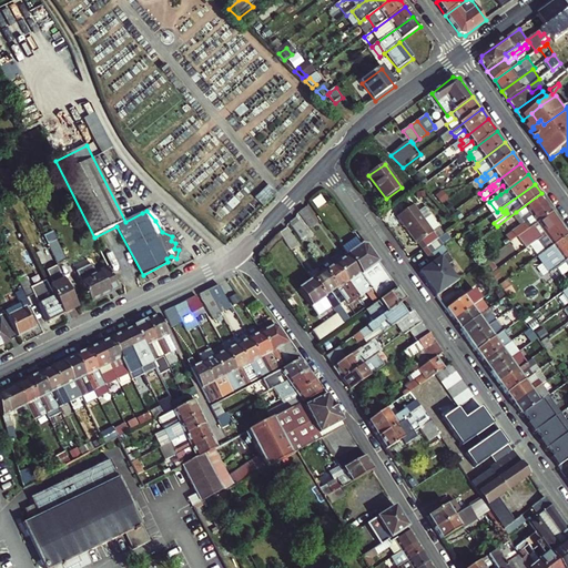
[(262,208),(275,194),(266,186),(254,199),(262,208)]
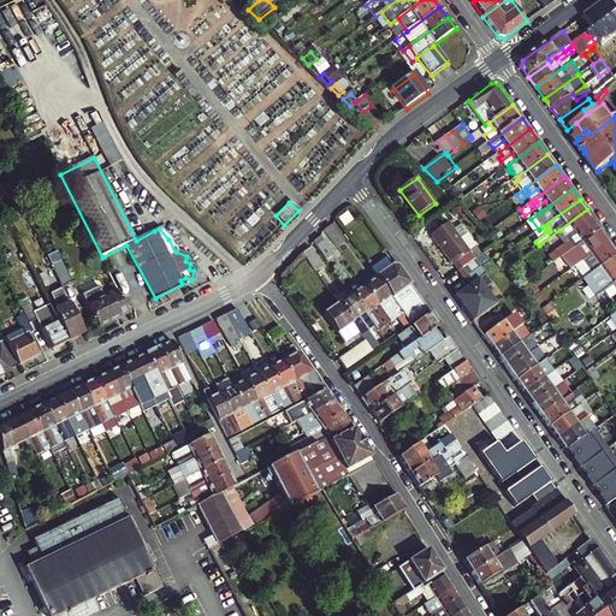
[(446,218),(461,208),(458,205),(444,214),(446,218)]
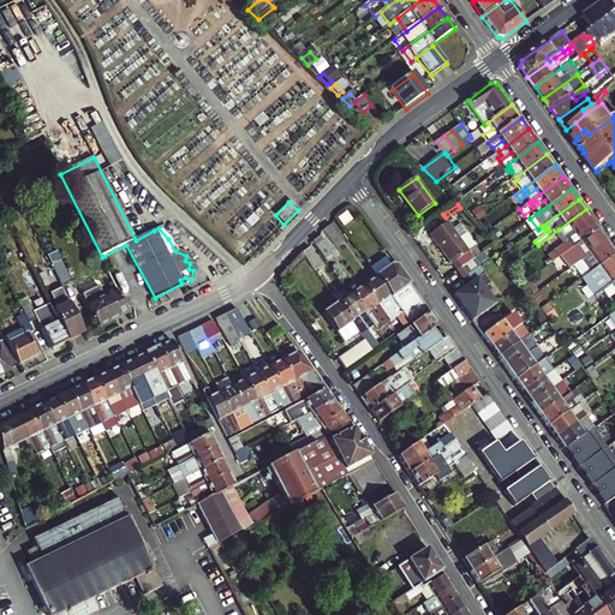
[(560,257),(599,227),(586,209),(559,230),(567,242),(549,255),(553,262),(560,257)]
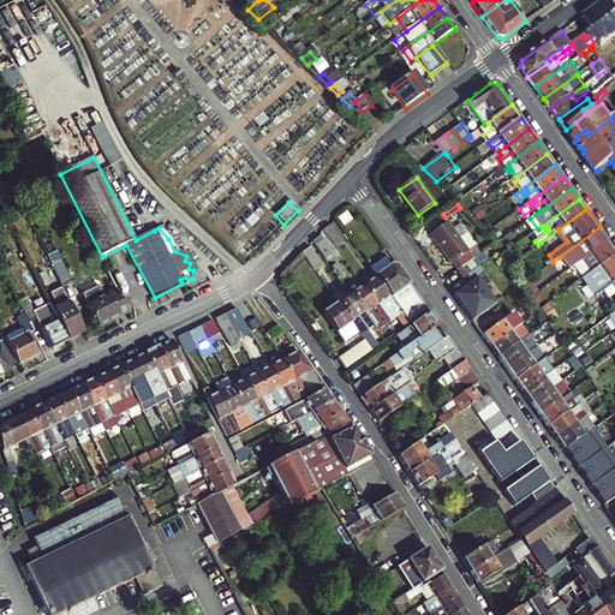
[(459,270),(475,260),(448,222),(431,233),(452,263),(453,262),(459,270)]
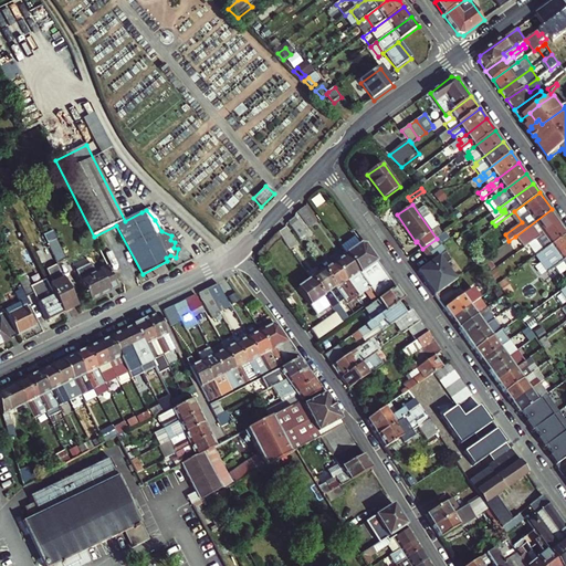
[(535,238),(559,220),(552,209),(515,237),(517,242),(528,234),(532,240),(535,238)]
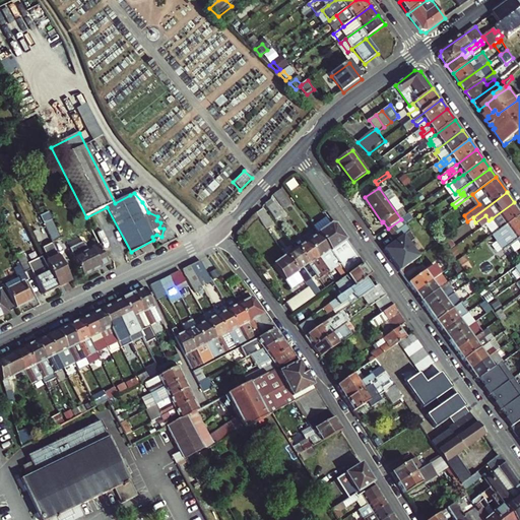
[(293,208),(282,193),(276,198),(286,212),(293,208)]
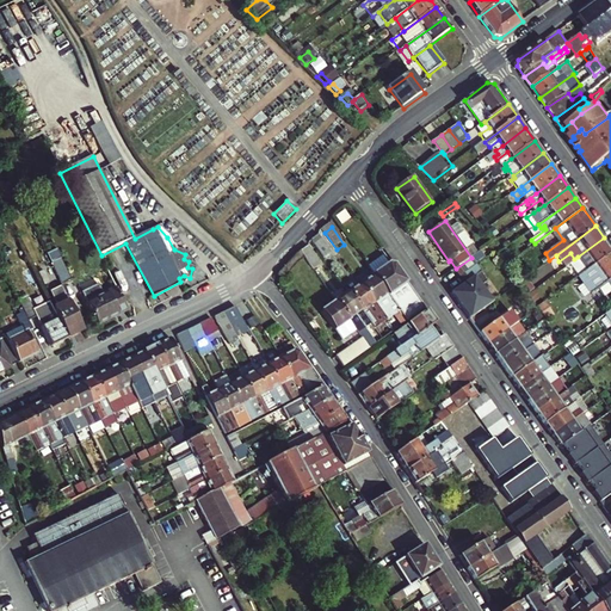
[(333,254),(321,236),(314,242),(326,260),(333,254)]
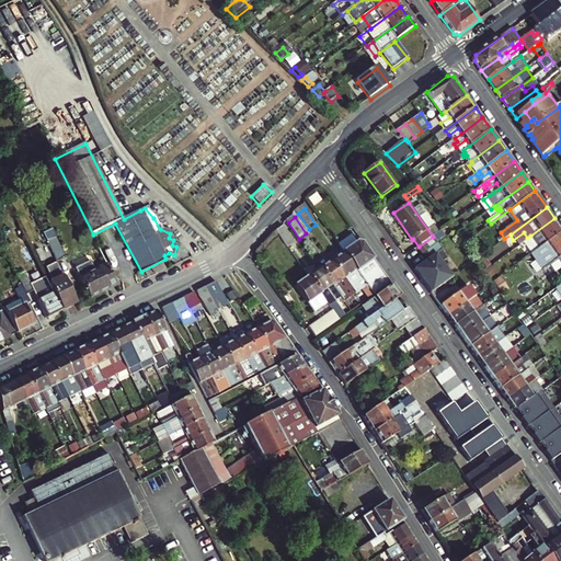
[(560,227),(554,218),(530,236),(534,240),(539,247),(560,230),(560,227)]
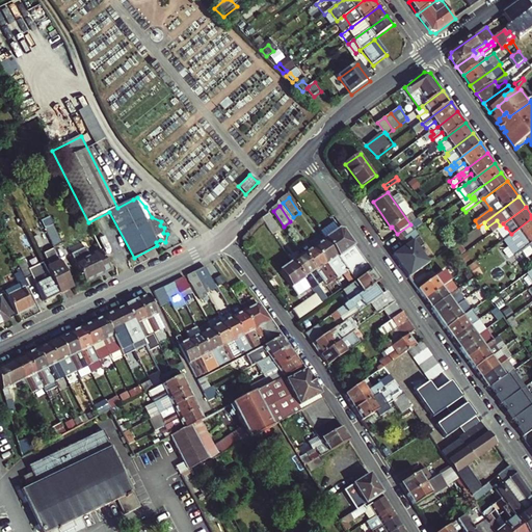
[(282,231),(271,214),(264,219),(274,236),(282,231)]
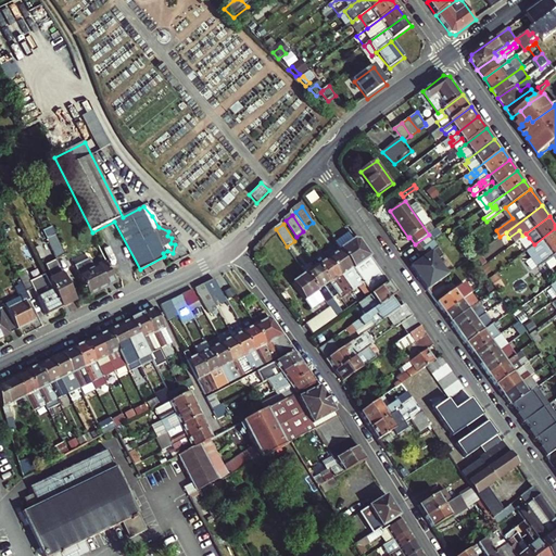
[(442,235),(438,228),(429,235),(415,244),(419,251),(433,241),(442,235)]
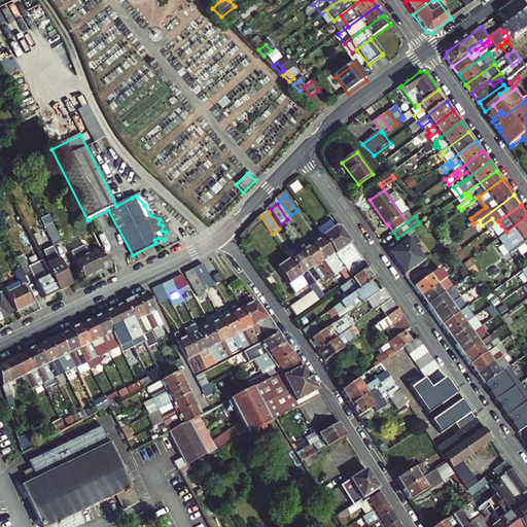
[(524,241),(526,239),(526,216),(506,232),(496,239),(506,254),(524,241)]
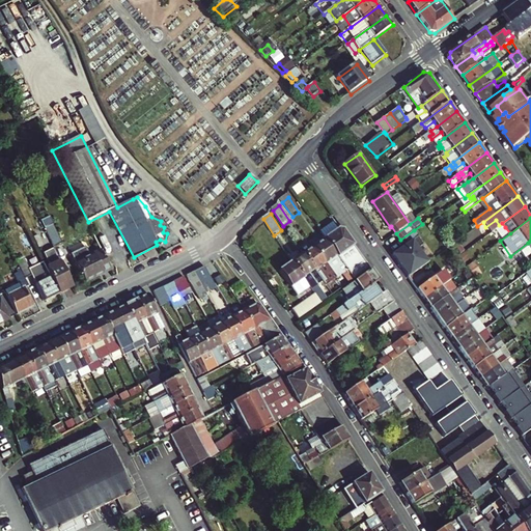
[(322,233),(326,240),(338,230),(334,224),(322,233)]
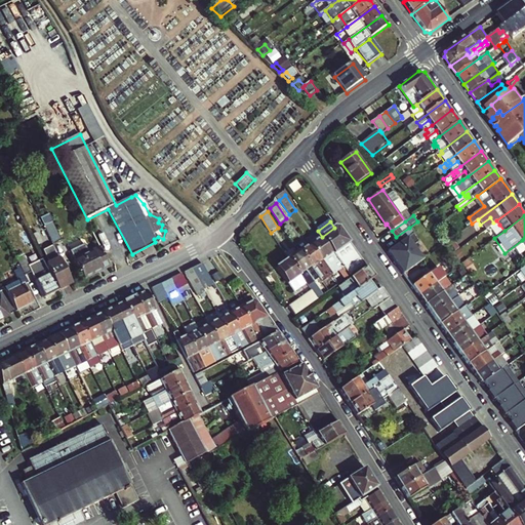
[(497,228),(496,227),(493,223),(486,228),(490,233),(497,228)]
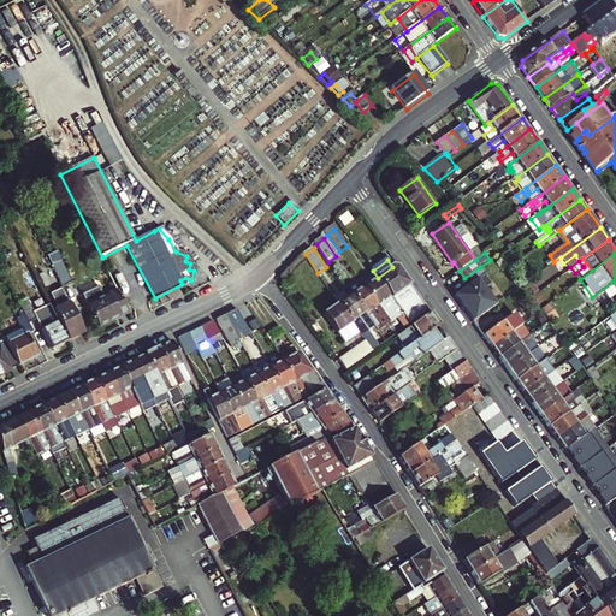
[(73,284),(63,262),(53,267),(64,289),(73,284)]
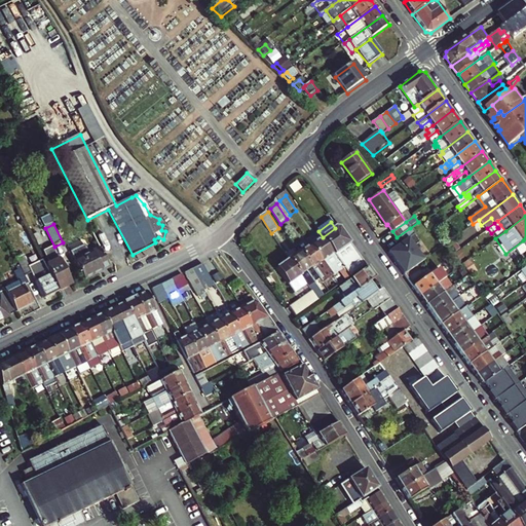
[(365,265),(354,250),(340,229),(336,229),(335,228),(323,237),(349,276),(362,267),(365,265)]
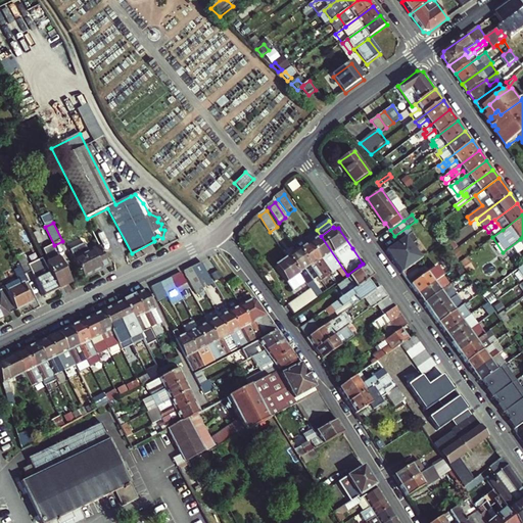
[(388,249),(403,272),(416,264),(424,256),(415,244),(420,240),(414,231),(388,249)]
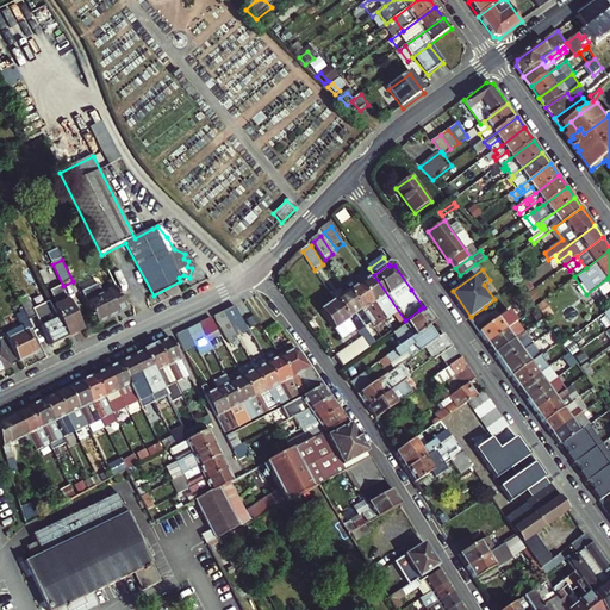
[(393,315),(399,324),(405,321),(374,275),(360,285),(385,321),(393,315)]
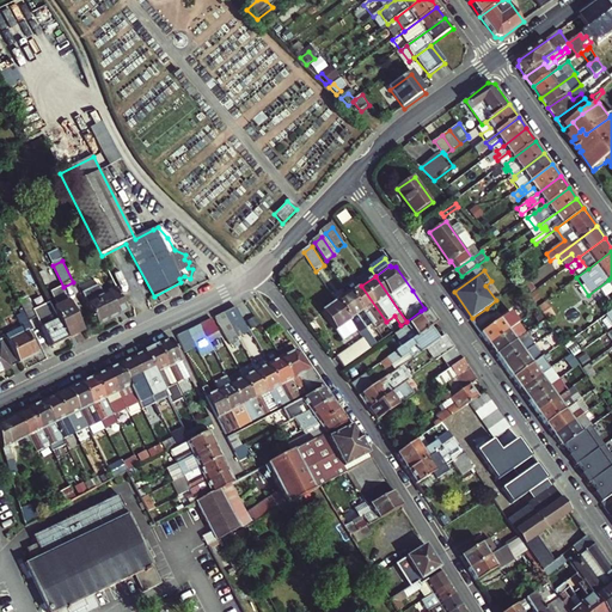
[(386,322),(361,286),(349,294),(369,325),(373,330),(386,322)]
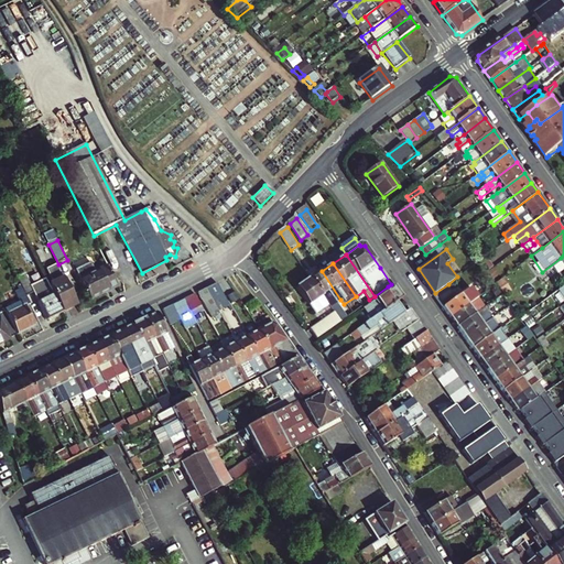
[(77,273),(80,280),(91,300),(119,285),(109,267),(97,272),(93,266),(77,273)]
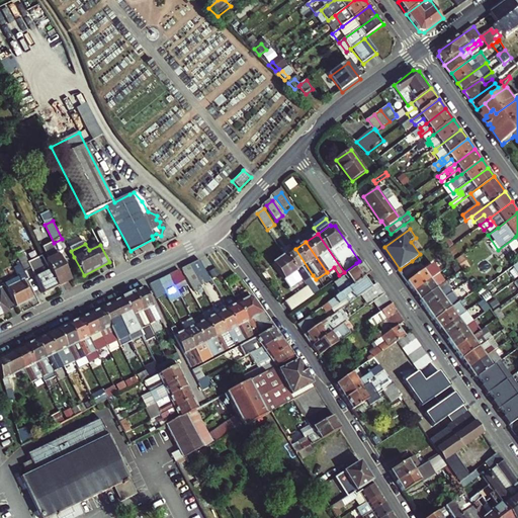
[(313,275),(295,249),(284,256),(299,278),(303,282),(311,295),(316,292),(307,279),(313,275)]
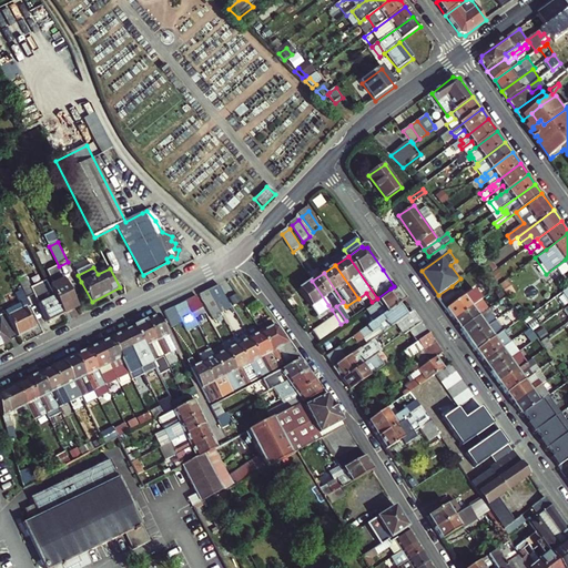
[(34,288),(28,274),(19,279),(24,291),(29,298),(34,296),(38,294),(34,288)]
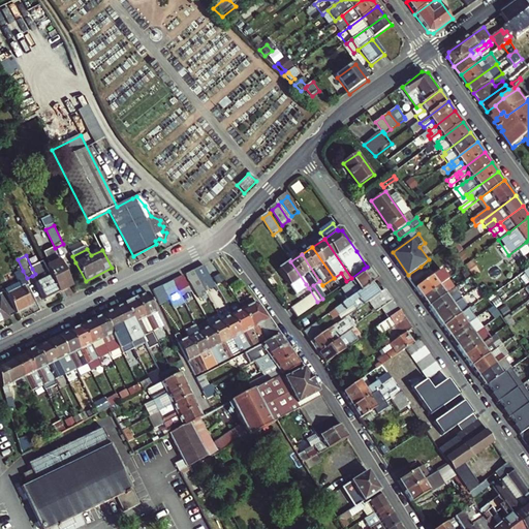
[(47,269),(50,275),(52,278),(60,293),(74,286),(61,260),(47,269)]
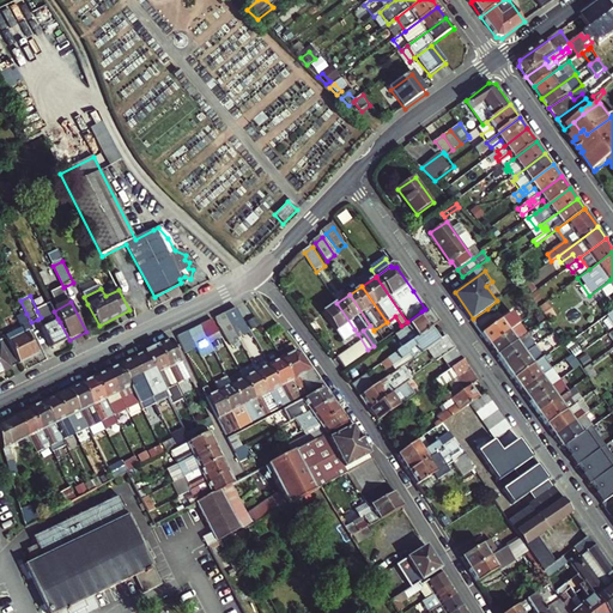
[(354,329),(337,303),(323,313),(346,347),(352,343),(349,338),(351,337),(349,334),(354,329)]
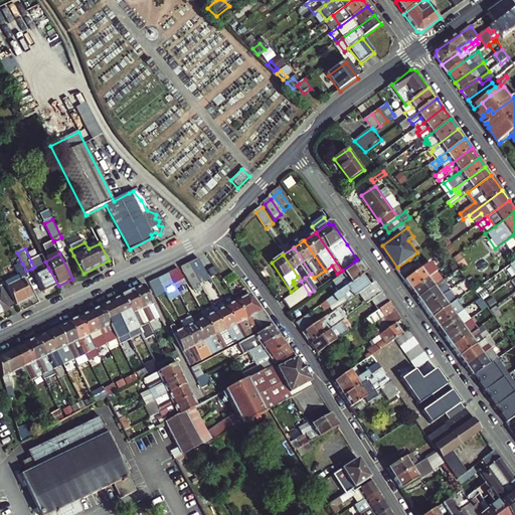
[(45,262),(42,255),(31,262),(34,267),(31,269),(44,293),(58,286),(50,271),(48,268),(45,262)]
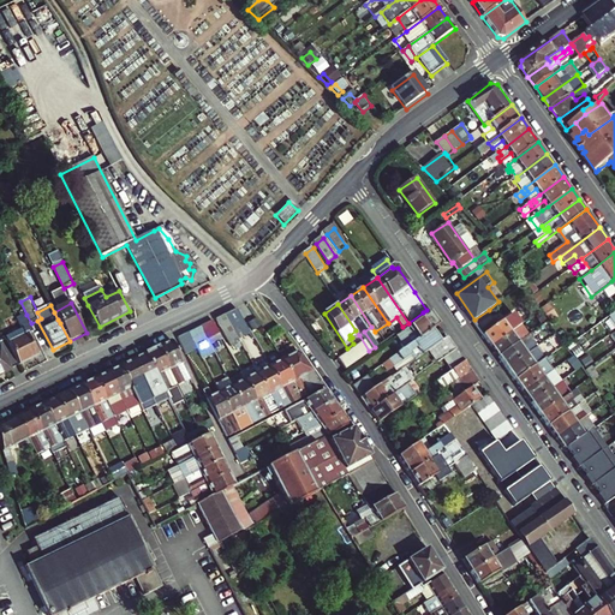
[(250,328),(237,308),(225,312),(238,335),(250,328)]
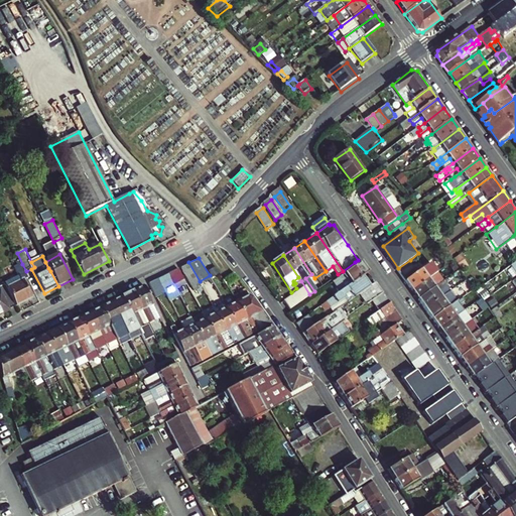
[(418,271),(410,260),(398,268),(413,288),(437,271),(434,267),(431,262),(418,271)]
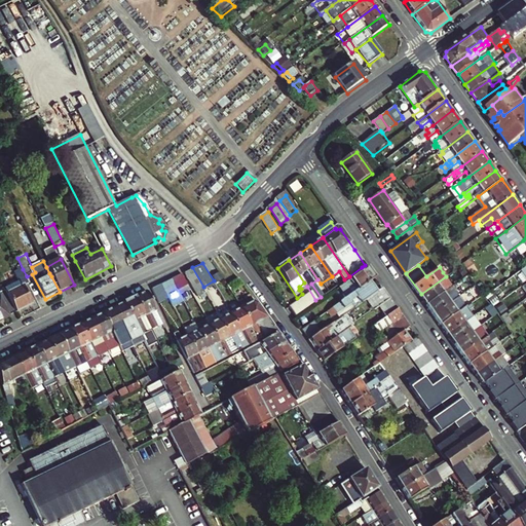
[(203,287),(192,267),(186,270),(200,294),(207,291),(203,287)]
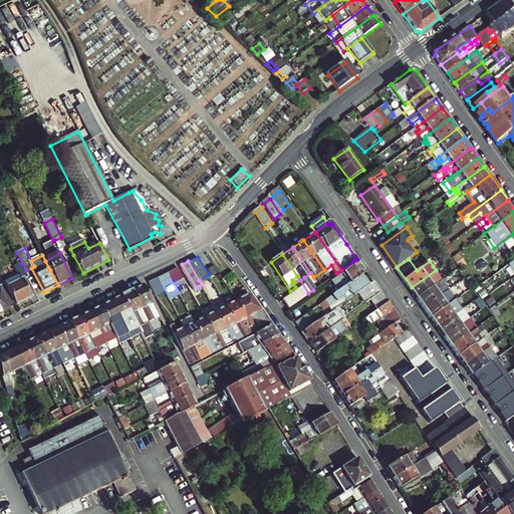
[(290,291),(271,262),(265,266),(285,294),(290,291)]
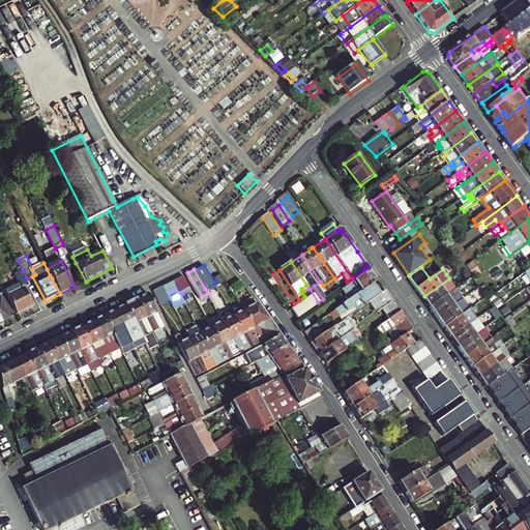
[(373,286),(378,282),(370,270),(354,282),(331,297),(330,298),(333,302),(337,299),(343,306),(373,286)]
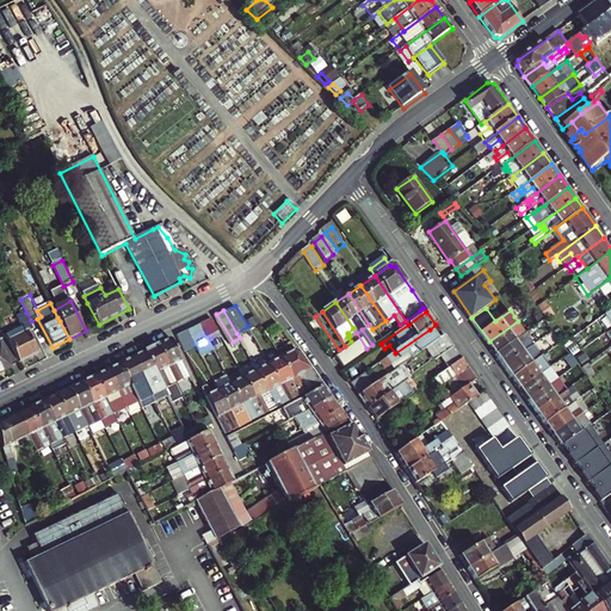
[(525,316),(522,312),(514,316),(518,321),(525,316)]
